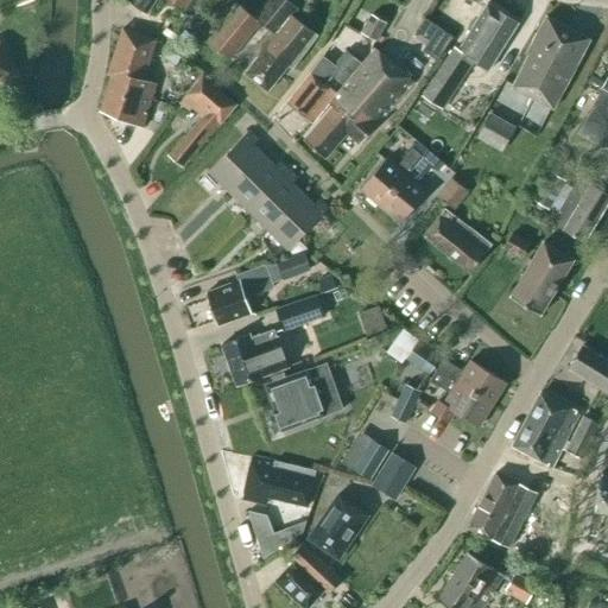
[(128,0),(147,13),(156,0),(165,0),(179,10),(187,0),(128,0)]
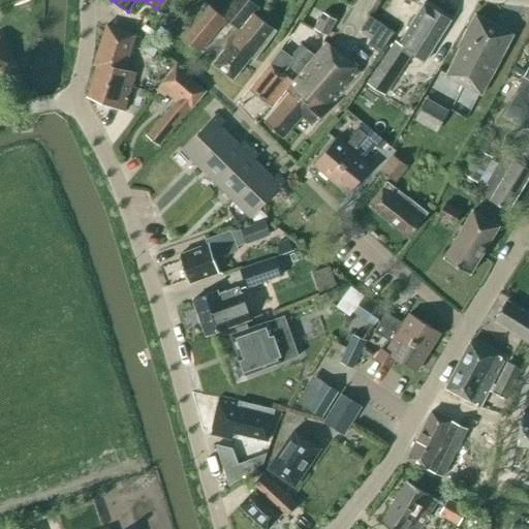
[(180,37),(198,53),(226,20),(234,26),(218,44),(224,50),(213,64),(232,80),(250,57),(254,60),(276,32),(253,13),(258,7),(249,0),(232,0),(221,14),(207,3),(180,37)]
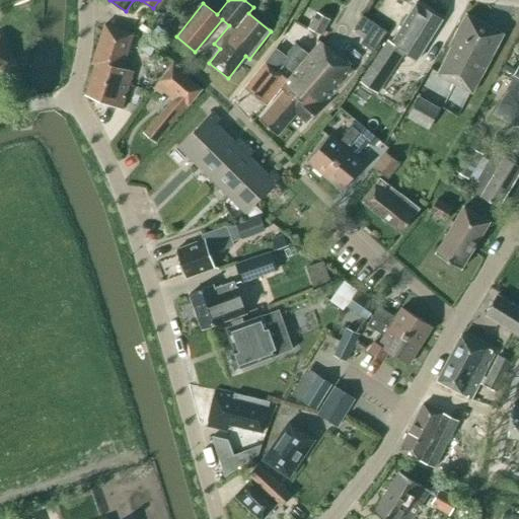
[(416,3),(390,44),(388,42),(360,82),(376,93),(403,53),(417,61),(442,20),(416,3)]
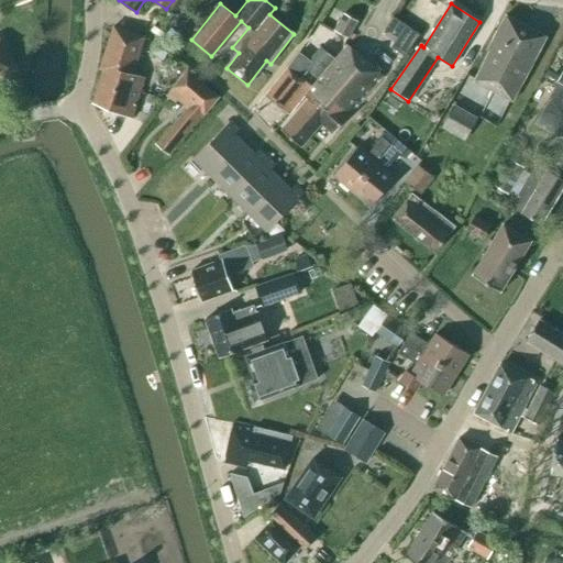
[(334,31),(348,39),(357,22),(344,14),(334,31)]
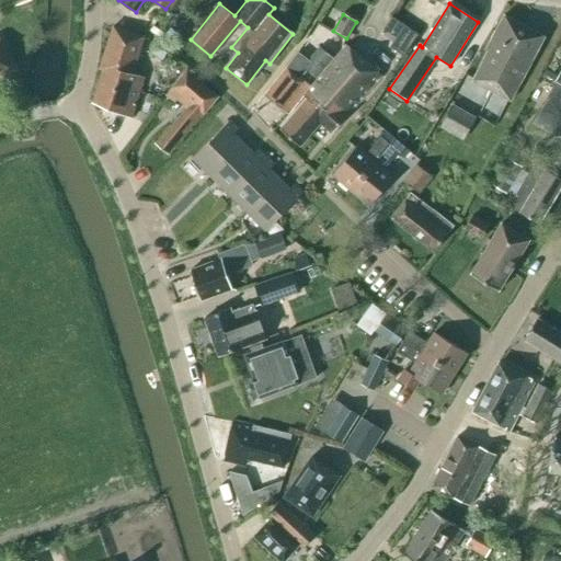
[(504,15),(485,50),(489,52),(472,81),(508,102),(544,37),(504,15)]
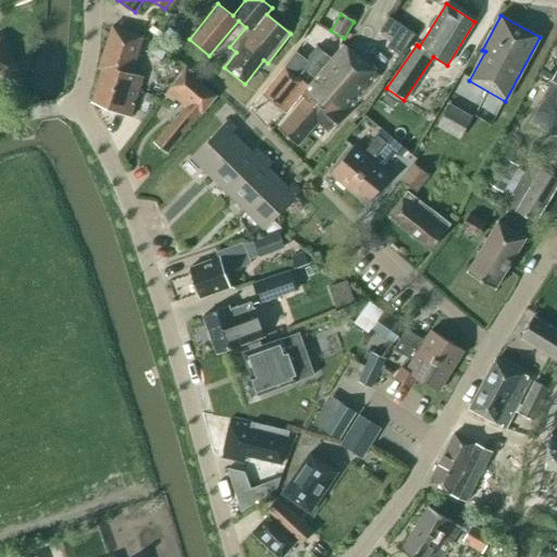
[(329,48),(336,39),(319,25),(311,34),(329,48)]
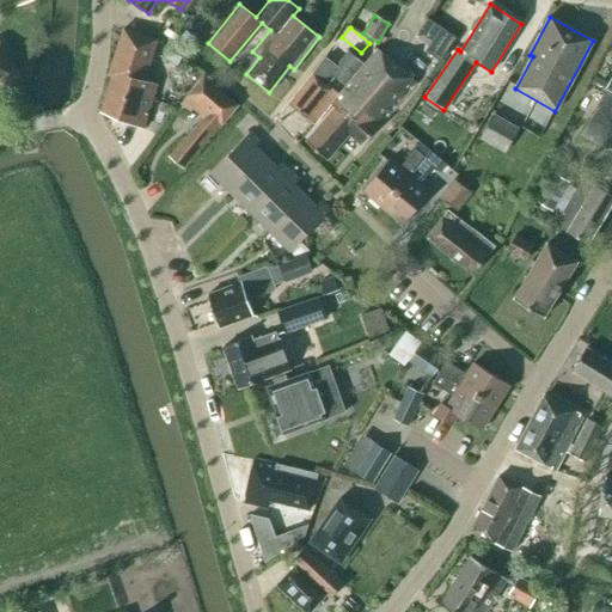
[(111,77),(101,112),(144,129),(158,85),(145,80),(158,40),(123,29),(109,75),(111,77)]
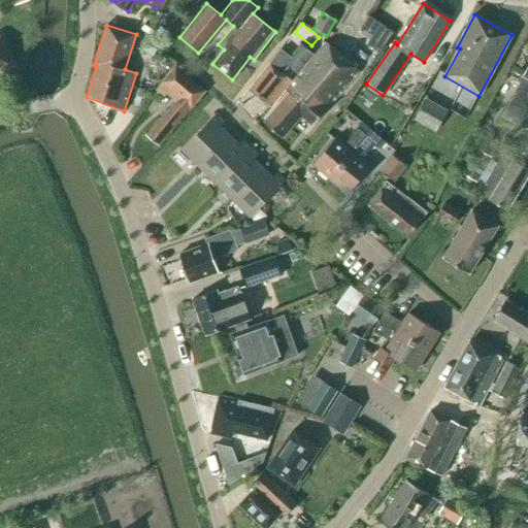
[(383,25),(369,44),(380,52),(393,31),(383,25)]
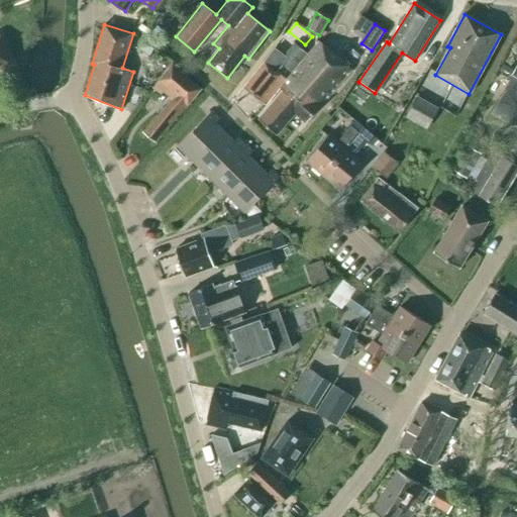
[(0,69),(11,65),(0,37),(0,69)]
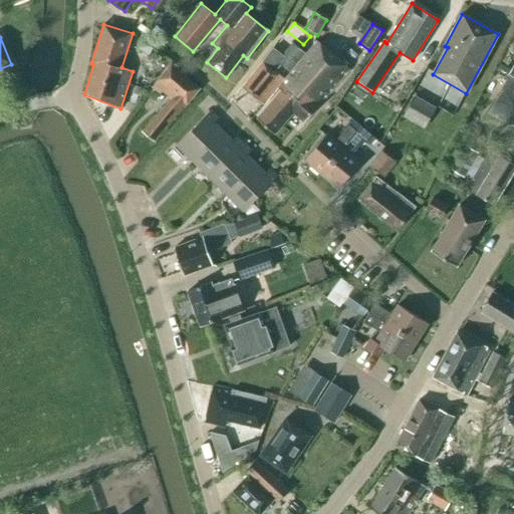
[(153,47),(143,41),(139,48),(148,54),(153,47)]
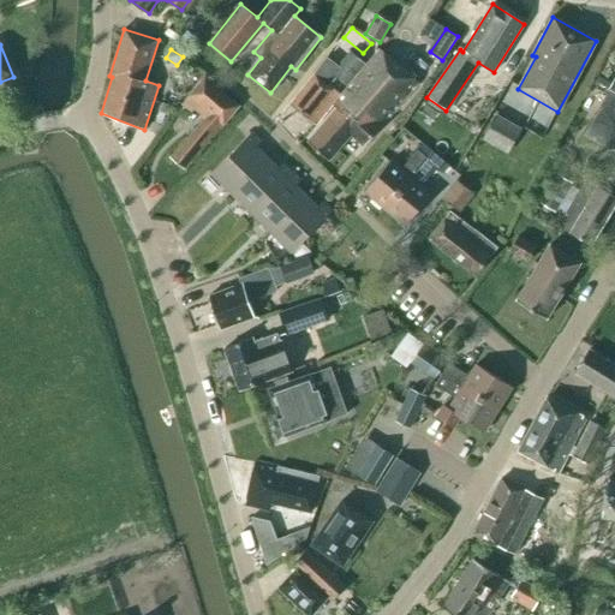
[(291,105),(316,125),(332,105),(365,64),(348,51),(338,65),(328,58),(291,105)]
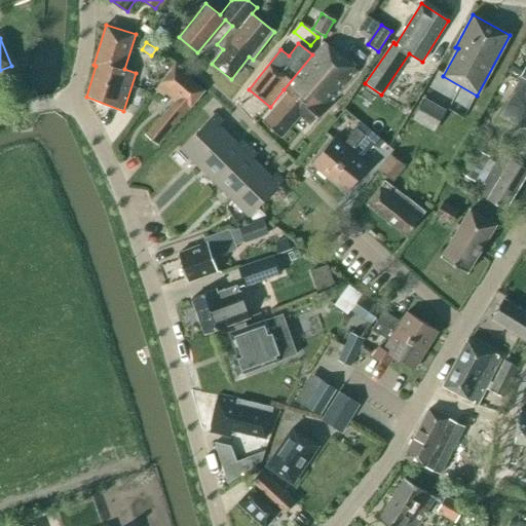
[(314,57),(312,54),(284,89),(289,92),(263,122),(280,138),(301,115),(311,124),(359,71),(326,43),(314,57)]
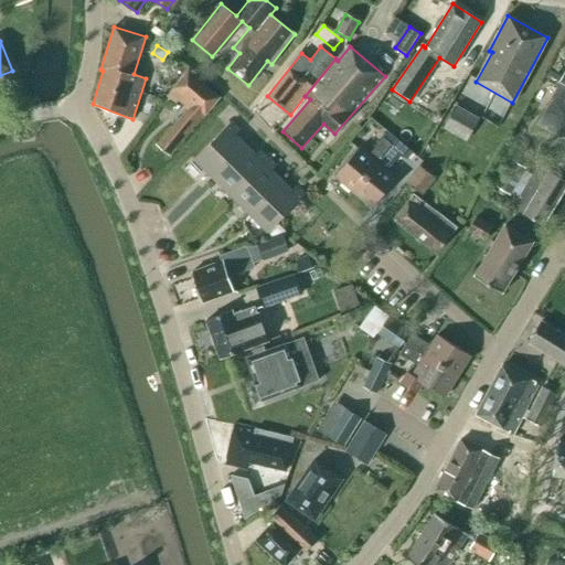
[(167,94),(177,103),(181,99),(190,108),(157,145),(169,156),(220,98),(188,71),(167,94)]
